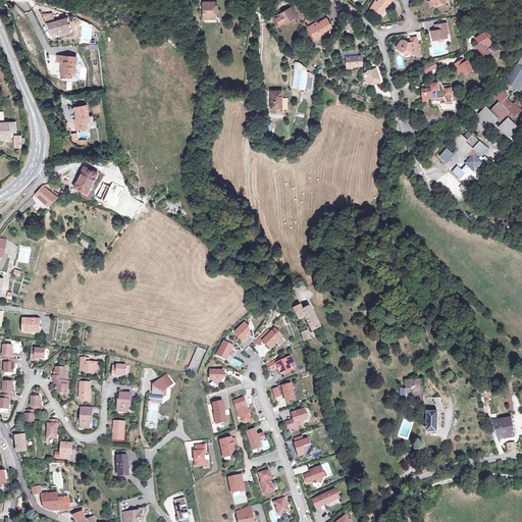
[(385,7),(386,8),(392,0),(390,0),(377,0),(377,1),(375,0),(370,8),(380,14),(385,7)]
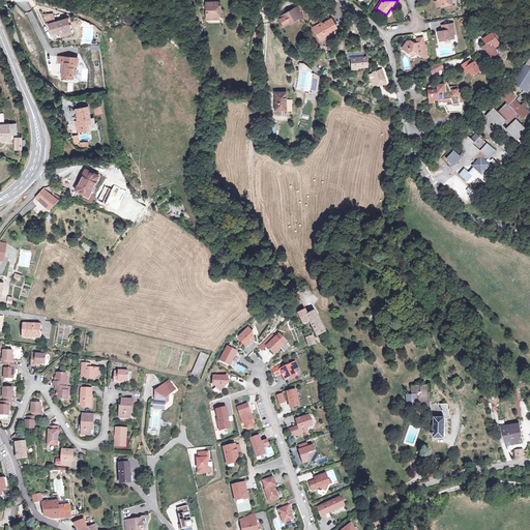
[(218,18),(218,15),(217,5),(217,2),(206,3),(207,18),(218,18)]
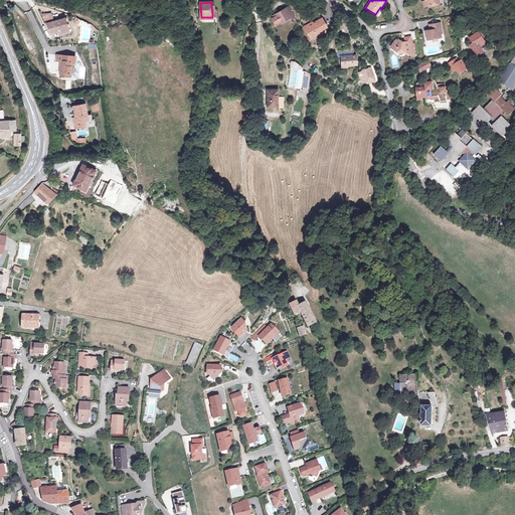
[(290,18),(291,20),(295,17),(289,7),(272,17),(277,26),(281,23),(290,18)]
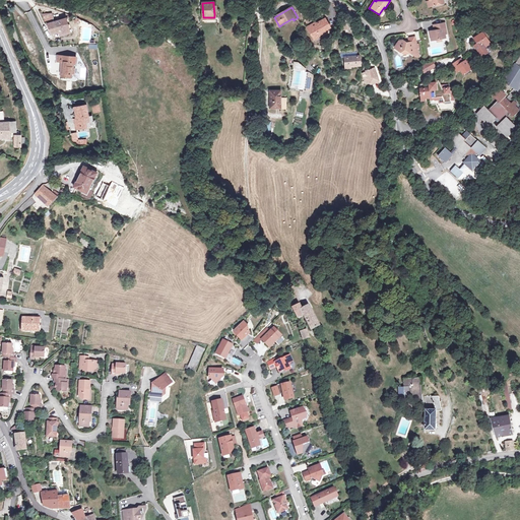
[(59,33),(69,29),(65,18),(54,21),(53,18),(52,19),(47,20),(51,35),(59,33)]
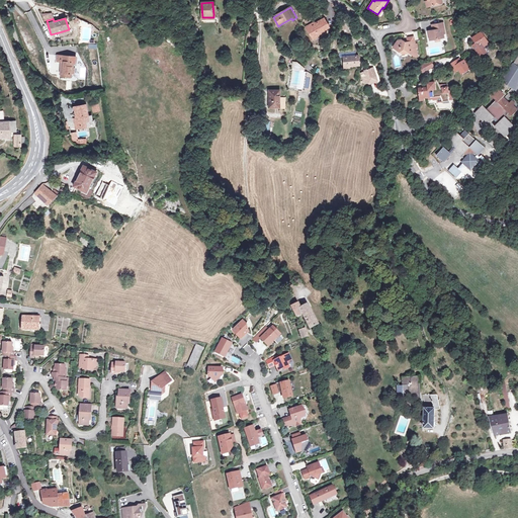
[(307,27),(312,38),(317,35),(319,34),(318,33),(329,27),(324,19),(316,24),(315,23),(307,27)]
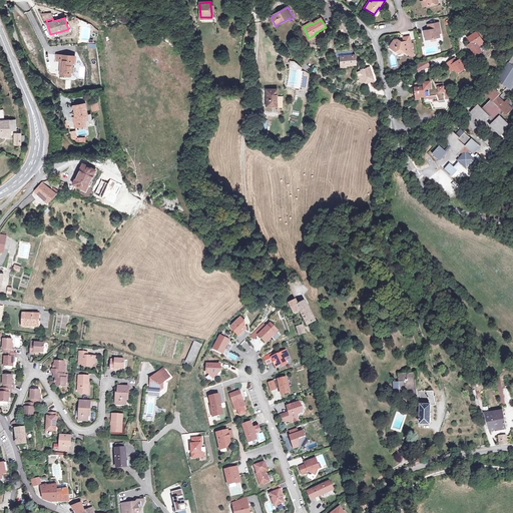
[(426,39),(431,38),(436,37),(440,36),(440,33),(441,33),(439,22),(430,24),(430,29),(428,29),(424,30),(426,39)]
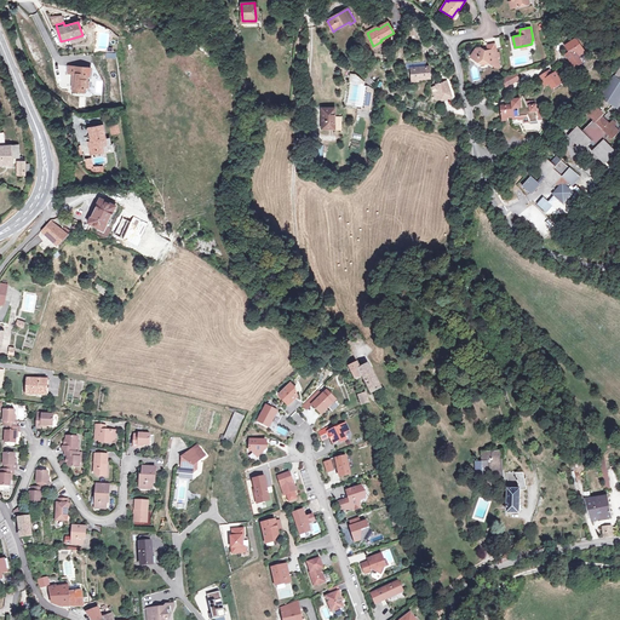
[(577,39),(566,46),(573,56),(574,55),(577,57),(585,51),(577,39)]
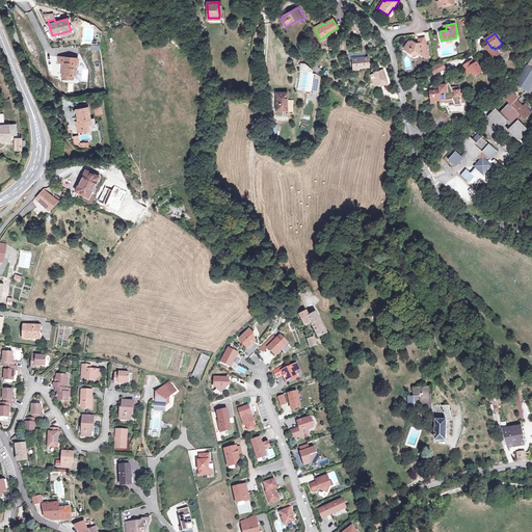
[(419,43),(416,44),(413,42),(408,42),(404,49),(414,55),(421,54),(425,58),(428,57),(426,42),(419,43)]
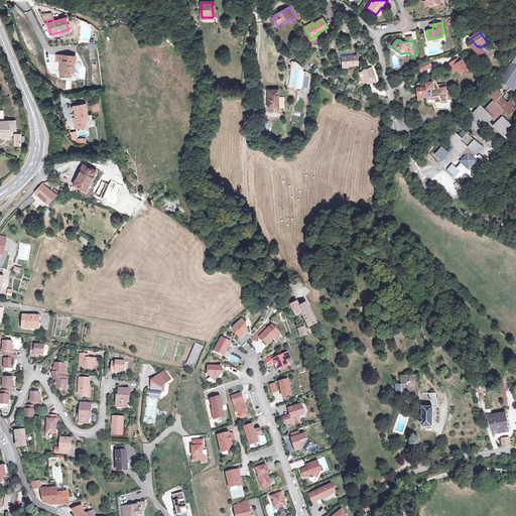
[(62,69),(59,68),(59,73),(59,76),(71,77),(72,74),(73,74),(73,63),(75,63),(76,56),(61,55),(61,61),(62,61),(62,65),(62,69)]
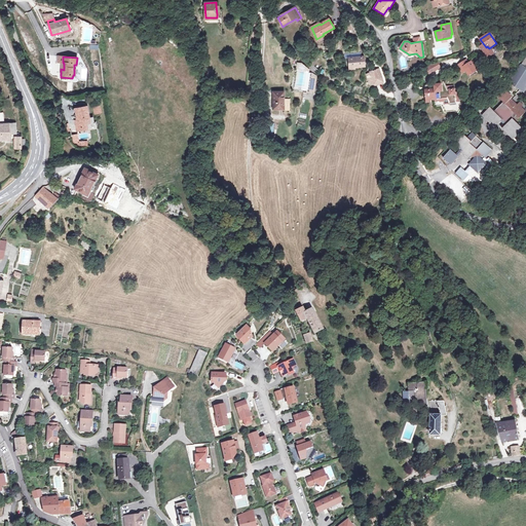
[(350,59),(351,68),(365,66),(364,57),(350,59)]
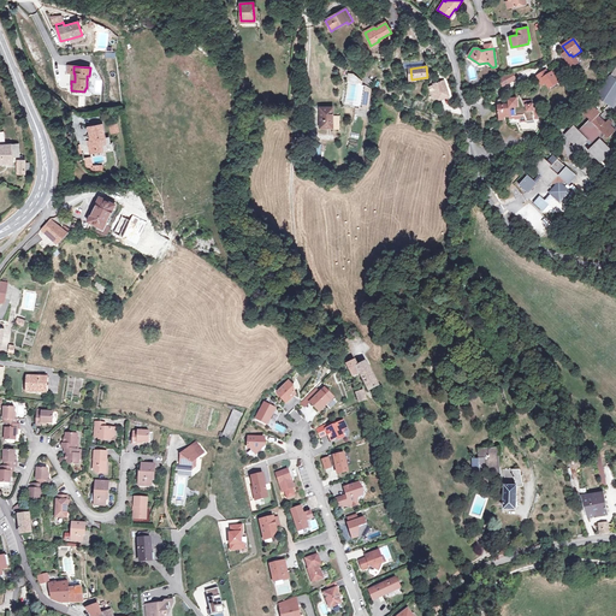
[(615,69),(598,98),(614,107),(615,101),(615,69)]
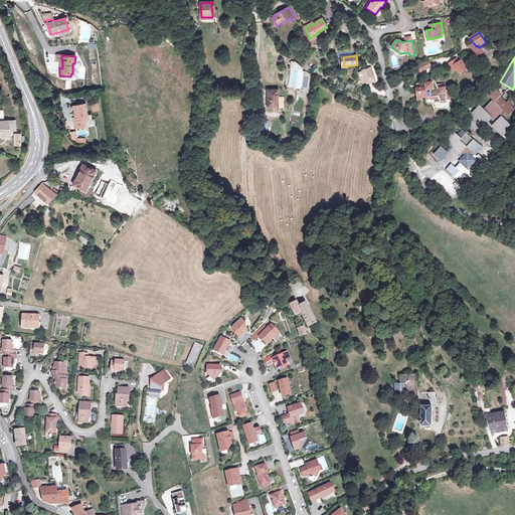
[(456,58),(449,63),(453,70),(457,68),(459,72),(467,67),(462,60),(459,62),(456,58)]
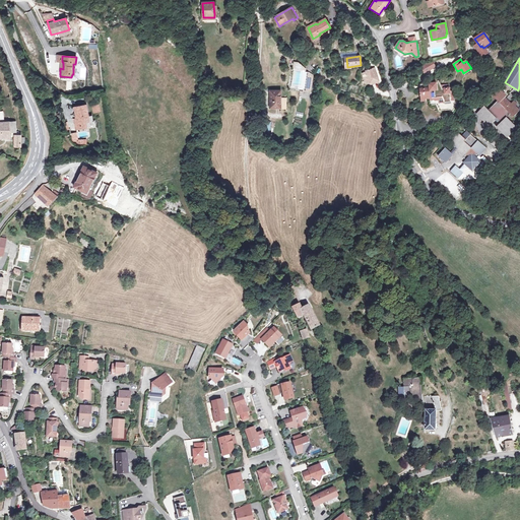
[(426,72),(437,68),(434,61),(423,65),(426,72)]
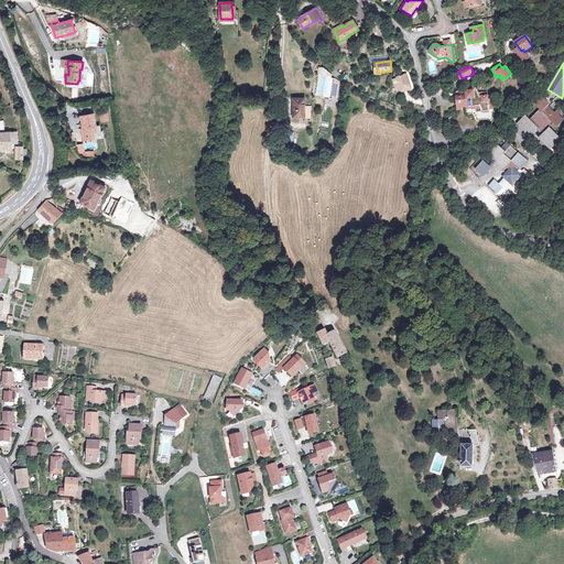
[(407,74),(398,77),(402,90),(411,87),(407,74)]
